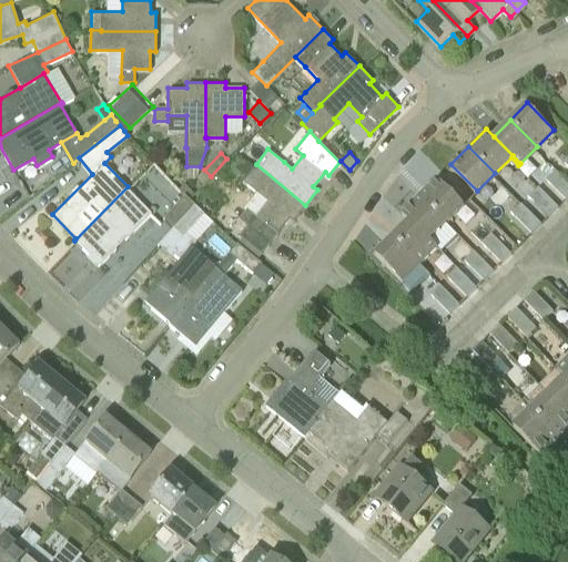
[(244,179),(254,166),(240,154),(230,167),(244,179)]
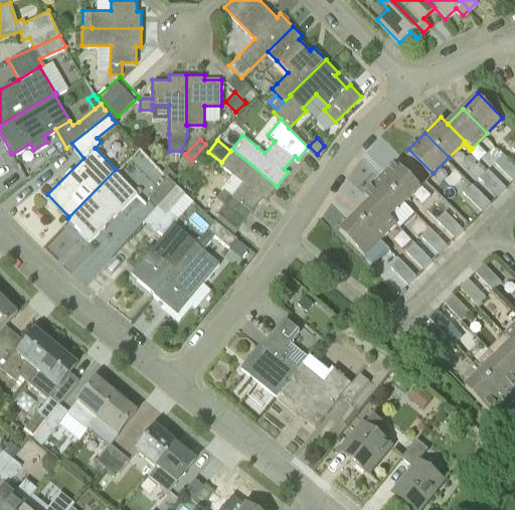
[(232,149),(230,151),(221,162),(232,171),(221,186),(223,187),(215,197),(222,203),(215,212),(217,214),(214,219),(232,233),(243,219),(262,196),(266,199),(277,186),(232,149)]
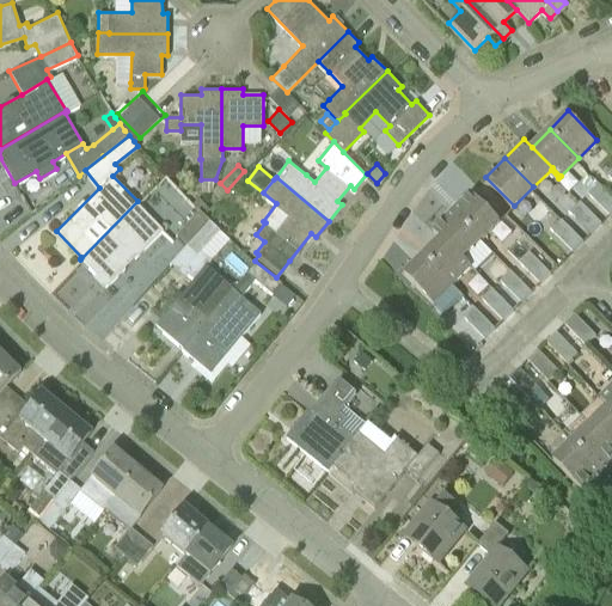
[(610,212),(611,209),(611,193),(599,181),(589,190),(610,212)]
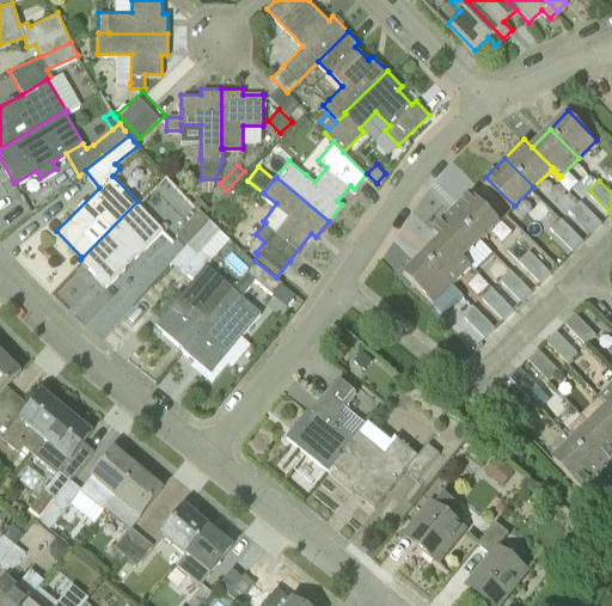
[(452,209),(482,238),(501,219),(471,190),(452,209)]
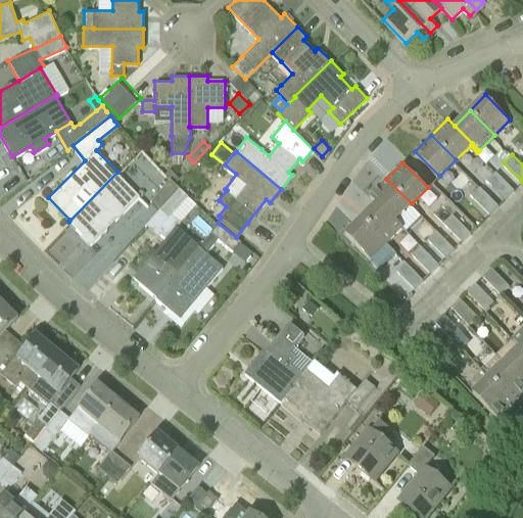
[(173,181),(178,176),(170,168),(164,173),(173,181)]
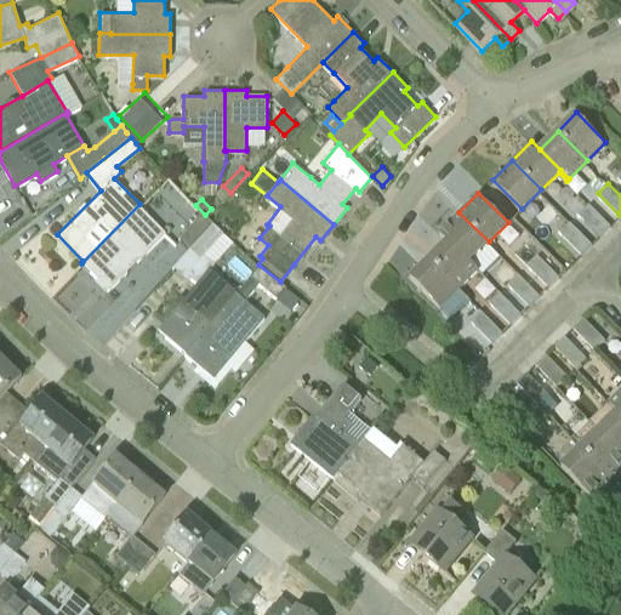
[(600,233),(610,223),(590,201),(579,211),(600,233)]
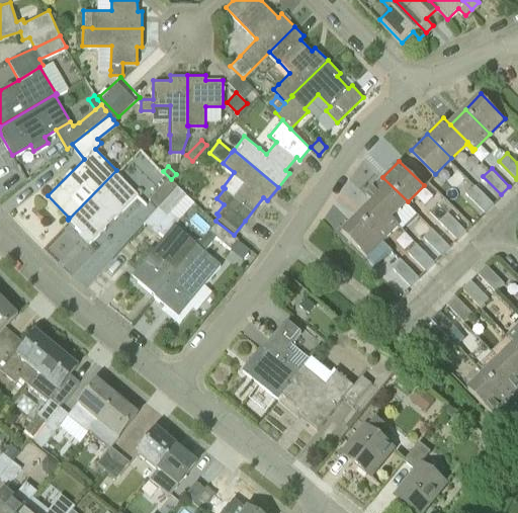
[(117,170),(116,170),(68,220),(90,241),(138,193),(115,172),(117,170)]
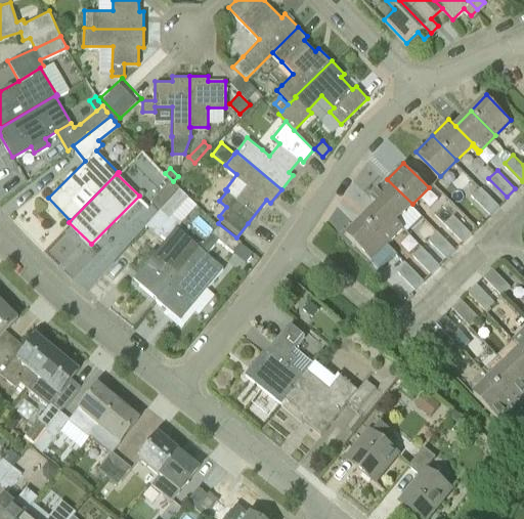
[(149,200),(159,208),(178,187),(169,178),(149,200)]
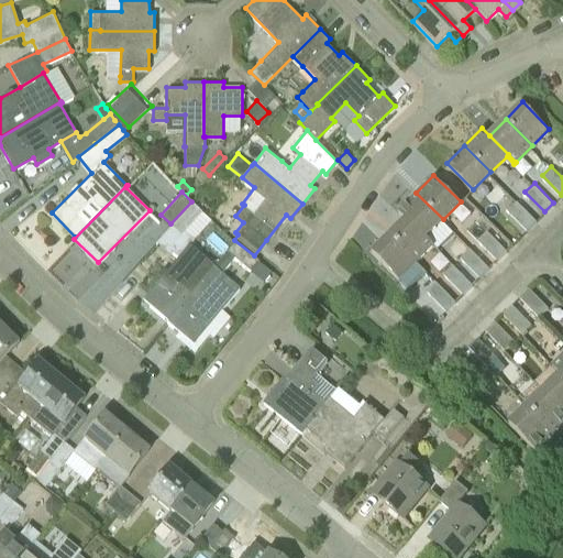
[(416,193),(398,210),(406,217),(433,244),(434,242),(427,236),(443,219),(416,193)]
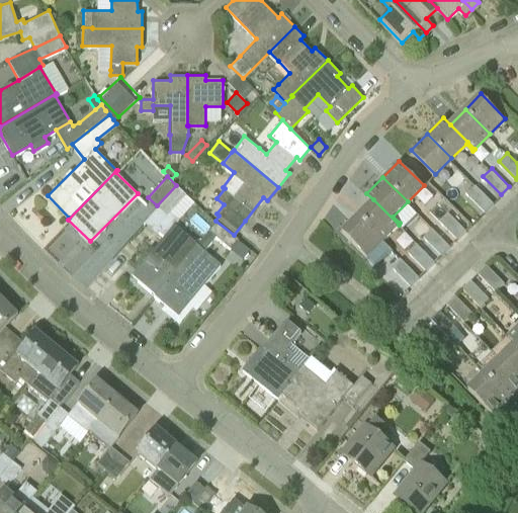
[(485,209),(494,201),(476,183),(467,192),(485,209)]
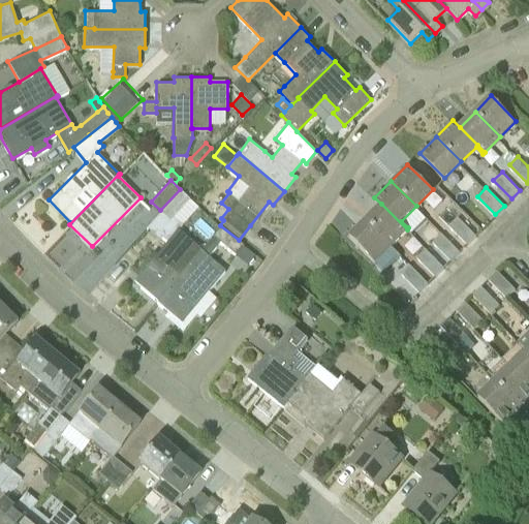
[(180,189),(160,210),(147,225),(160,238),(161,236),(166,240),(133,279),(158,300),(156,301),(157,302),(201,247),(178,227),(182,223),(173,215),(189,196),(180,189)]
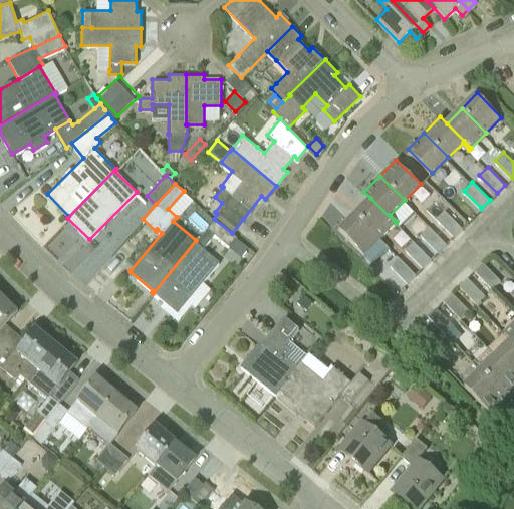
[(355,213),(379,238),(396,223),(389,216),(370,198),(355,213)]
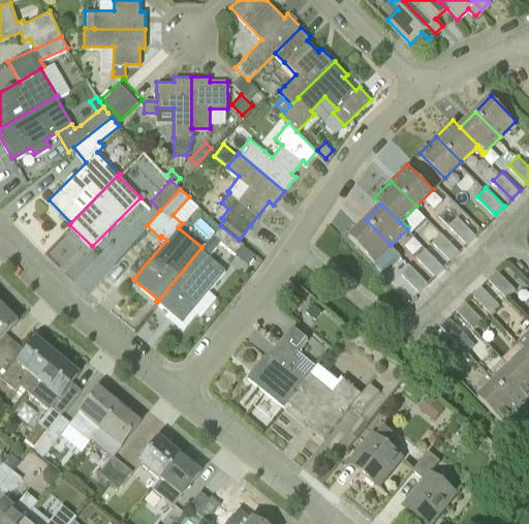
[(467,242),(476,234),(458,215),(449,223),(467,242)]
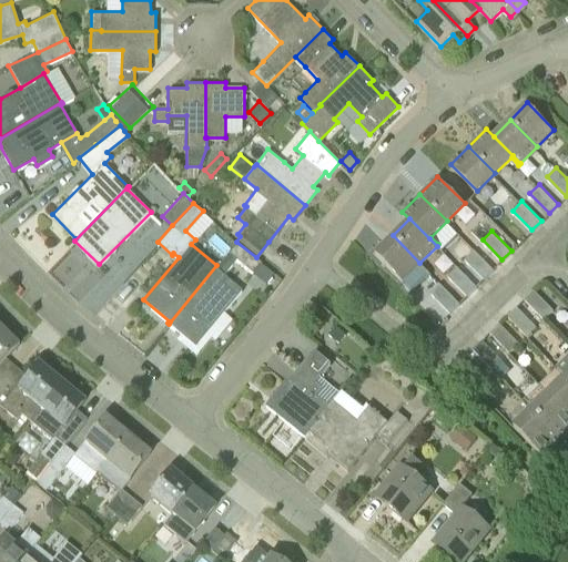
[(419,263),(393,235),(376,252),(403,279),(413,289),(429,273),(419,263)]
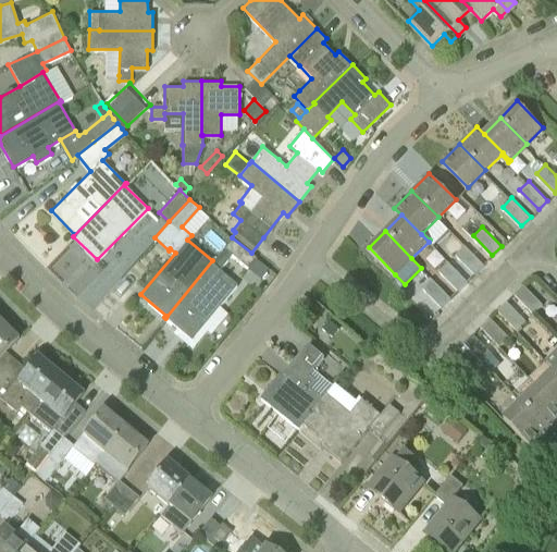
[(251,253),(232,237),(223,247),(247,266),(256,256),(251,253)]
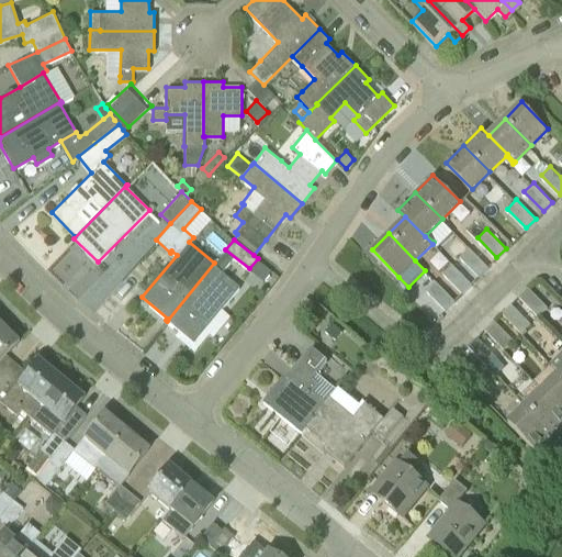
[(480,275),(489,266),(469,246),(460,255),(480,275)]
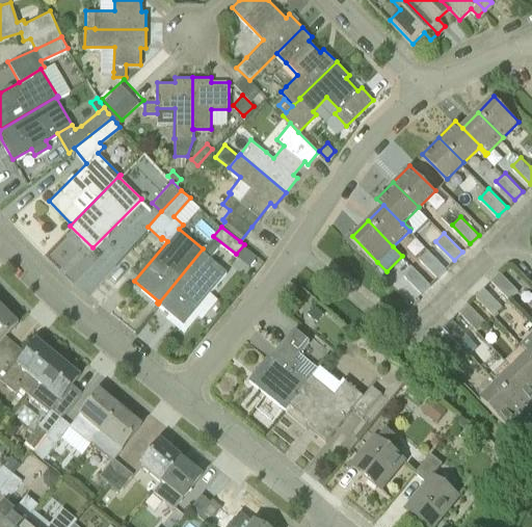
[(203,248),(158,304),(182,323),(225,270),(202,251),(203,248)]
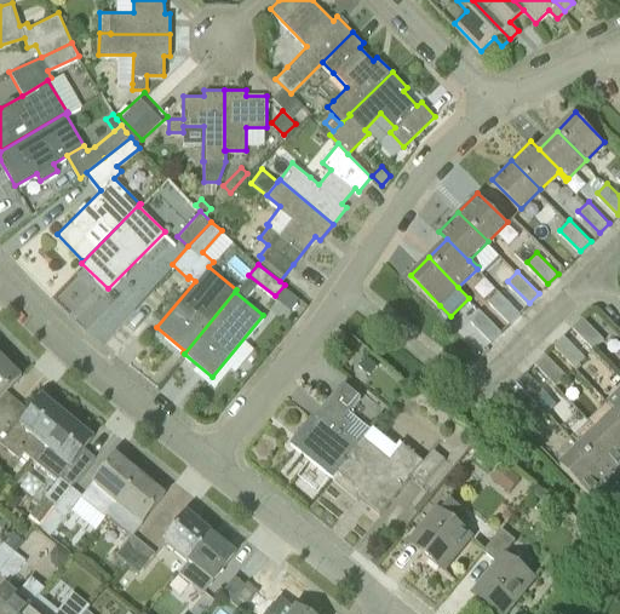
[(510,321),(521,311),(499,290),(488,299),(510,321)]
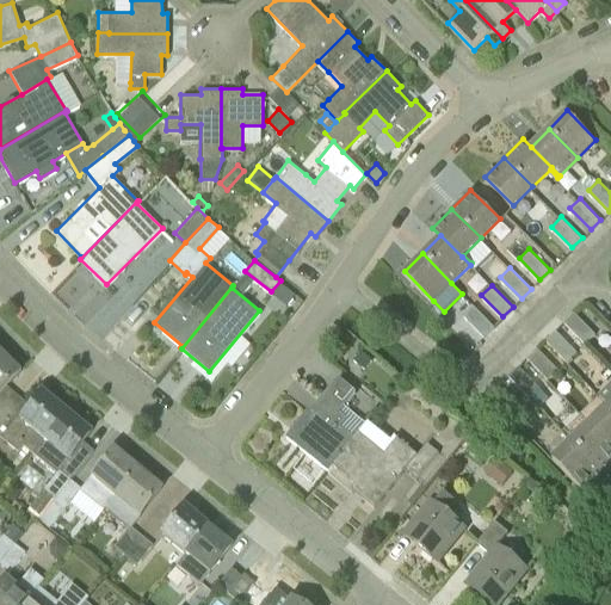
[(485,334),(494,325),(474,303),(463,313),(485,334)]
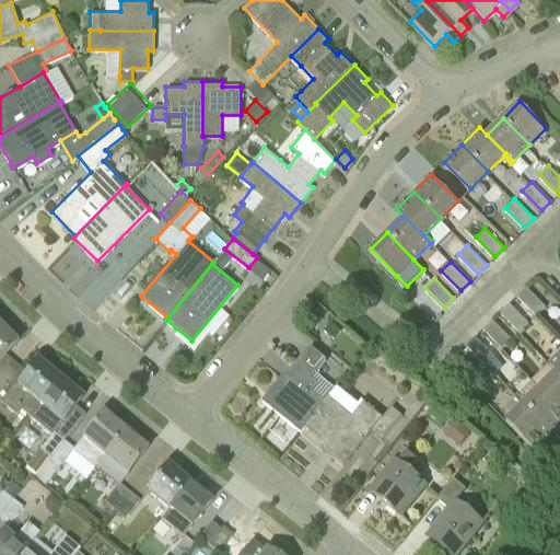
[(536,313),(546,304),(526,285),(516,293),(536,313)]
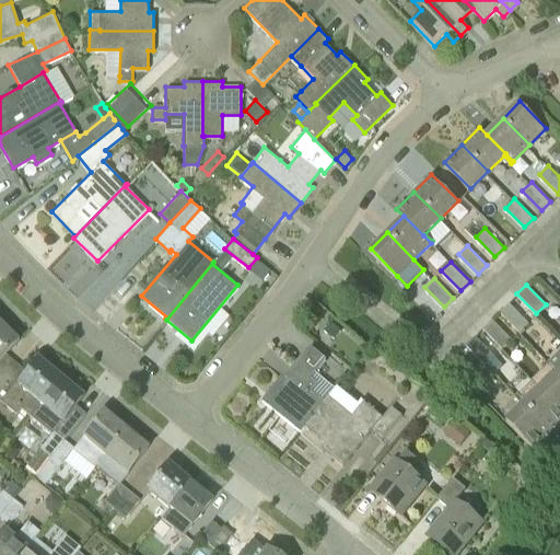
[(518,330),(527,320),(510,301),(500,311),(518,330)]
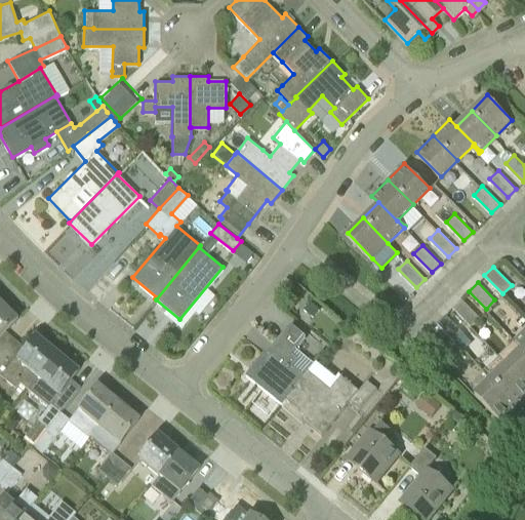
[(471,324),(479,315),(461,297),(453,307),(471,324)]
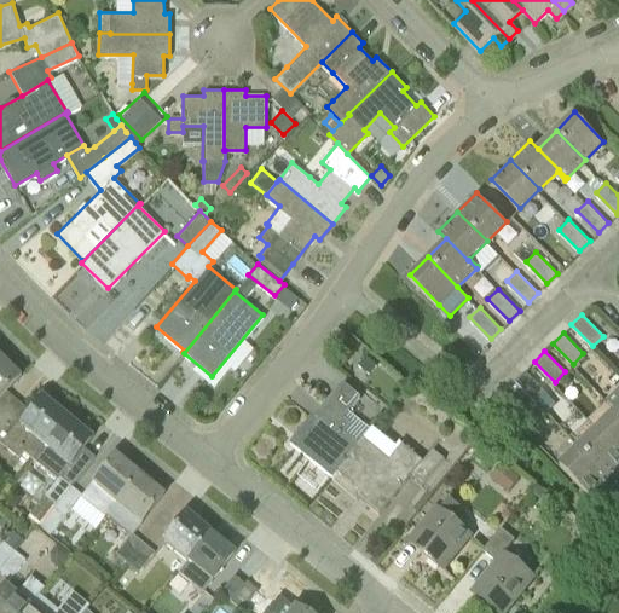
[(359,362),(369,370),(376,362),(365,353),(359,362)]
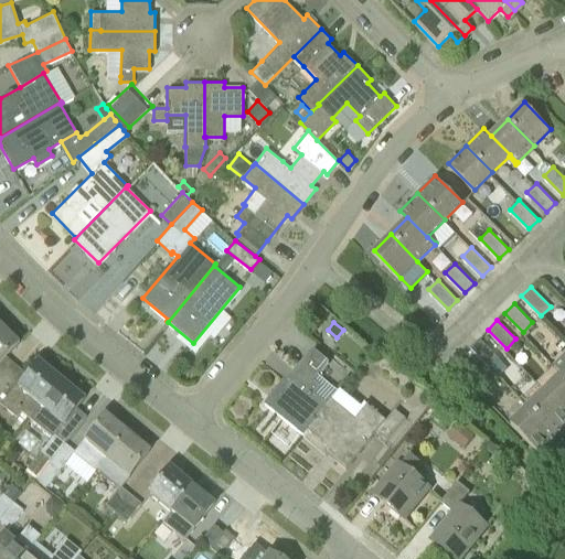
[(0,380),(6,375),(14,365),(3,355),(16,343),(0,326),(0,380)]
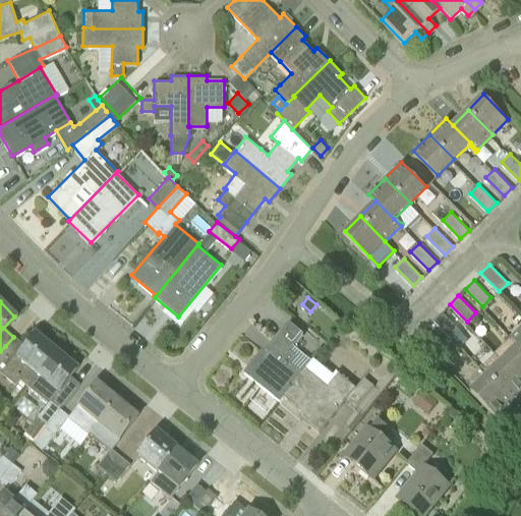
[(451,337),(460,328),(443,310),(433,320),(451,337)]
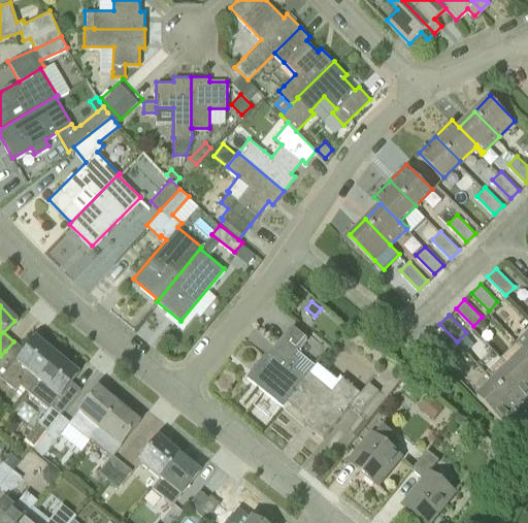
[(284,404),(287,399),(318,363),(298,348),(307,336),(293,324),(268,356),(271,358),(254,381),(284,404)]
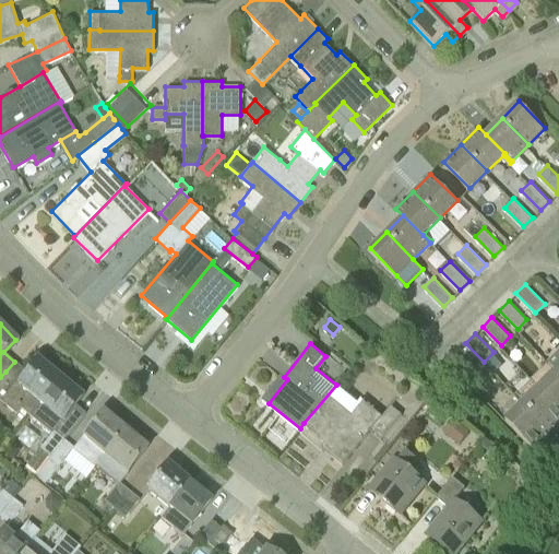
[(466,379),(476,369),(458,351),(448,360),(466,379)]
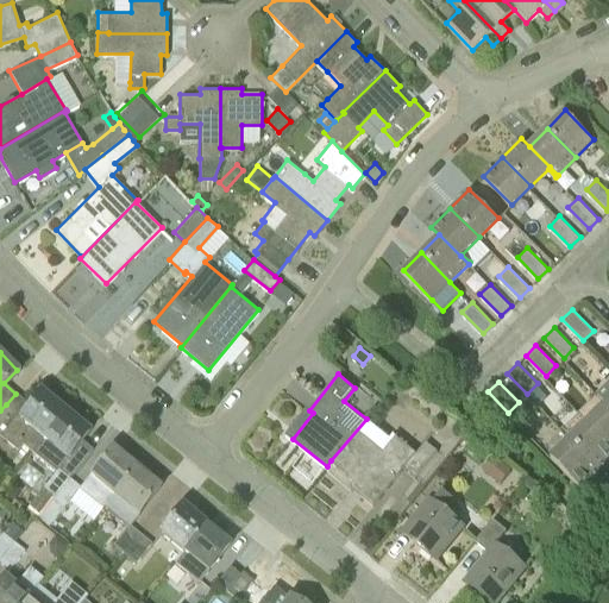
[(43,437),(64,409),(39,390),(27,404),(16,394),(6,404),(0,410),(0,435),(17,450),(22,444),(31,451),(35,445),(43,435),(43,437)]
